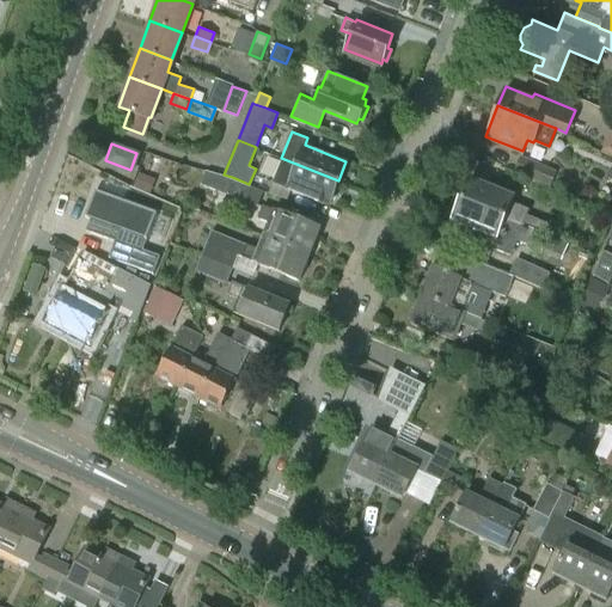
[(556,170),(522,155),(515,171),(549,185),(556,170)]
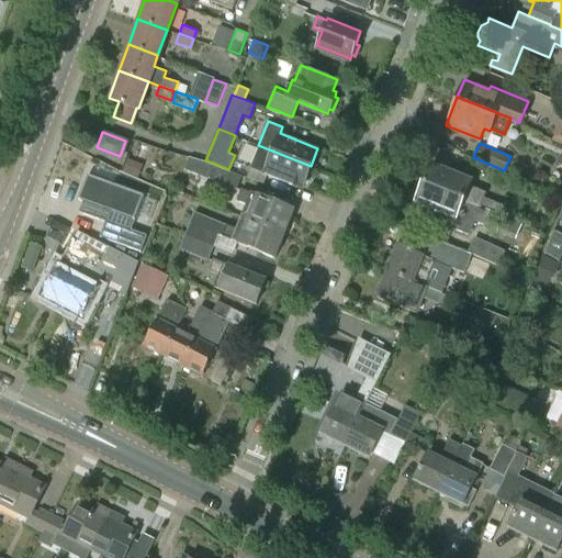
[(258,145),(246,176),(257,180),(261,171),(301,187),(303,182),(304,182),(311,166),(258,145)]
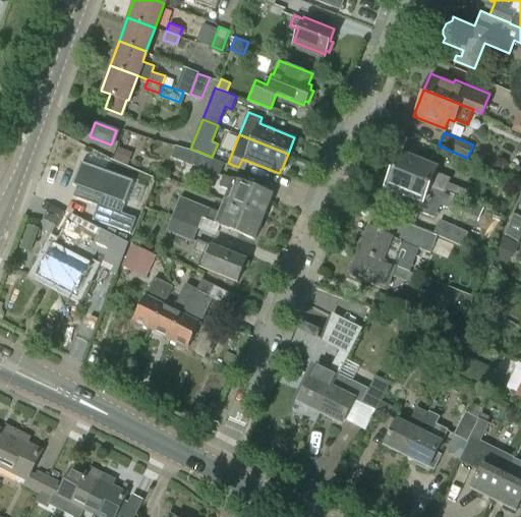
[(117,145),(113,157),(127,162),(132,151),(117,145)]
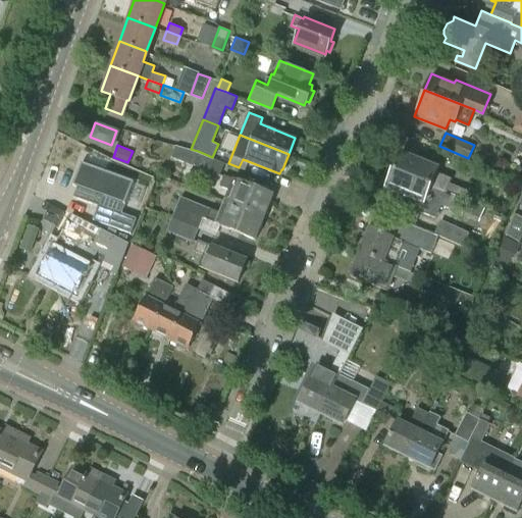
[(223,161),(212,157),(198,151),(193,163),(219,173),(223,161)]
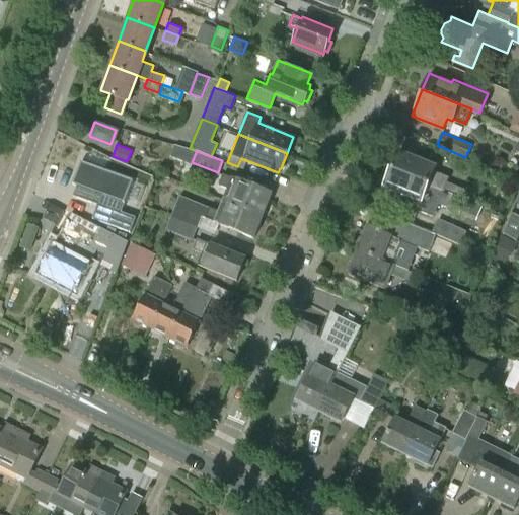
[(397,150),(390,168),(411,176),(443,189),(448,176),(434,170),(436,165),(397,150)]
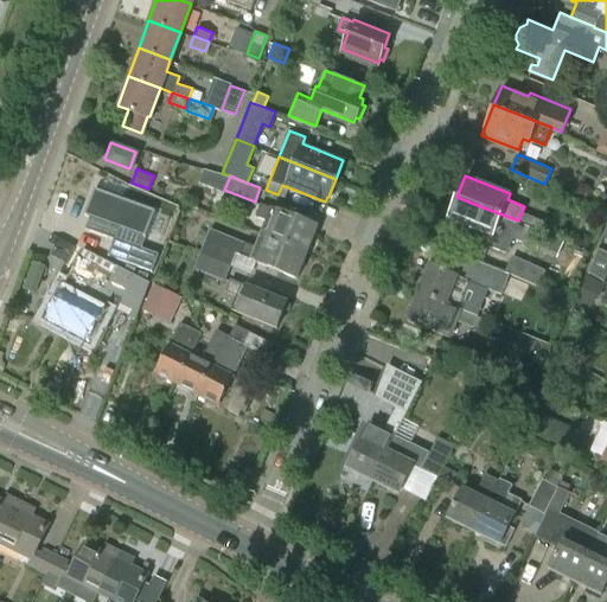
[(84,226),(121,239),(115,256),(152,269),(158,251),(141,245),(155,209),(95,186),(84,213),(89,215),(84,226)]
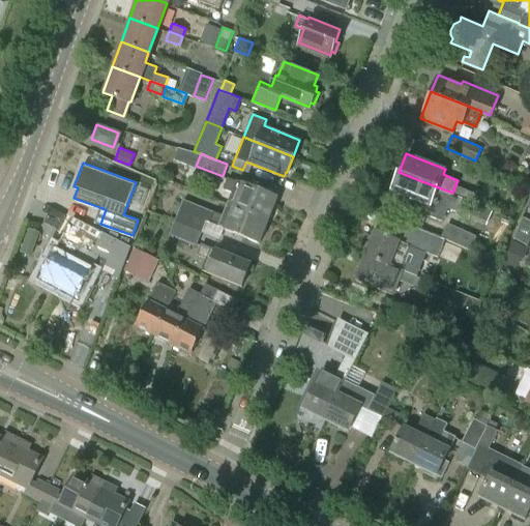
[(419,180),(399,172),(391,190),(431,205),(432,200),(457,210),(462,197),(459,196),(452,193),(419,180)]
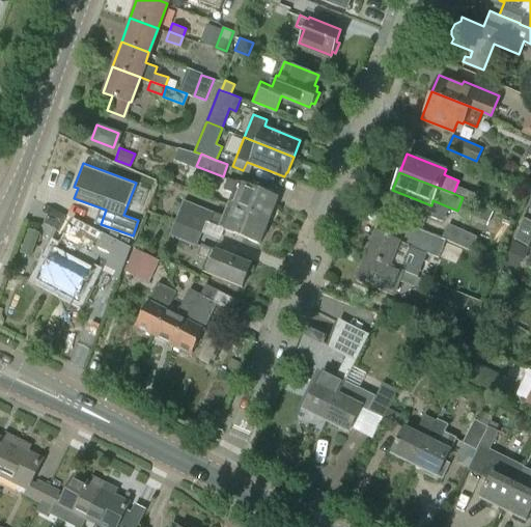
[(233,192),(228,203),(268,220),(277,197),(242,183),(227,177),(223,188),(233,192)]
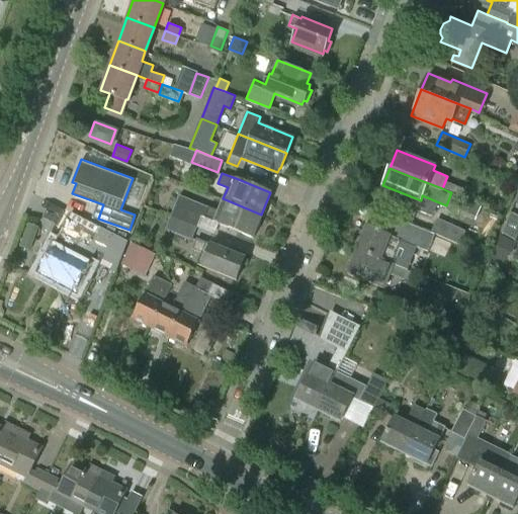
[(451,183),(448,191),(451,192),(460,196),(463,188),(451,183)]
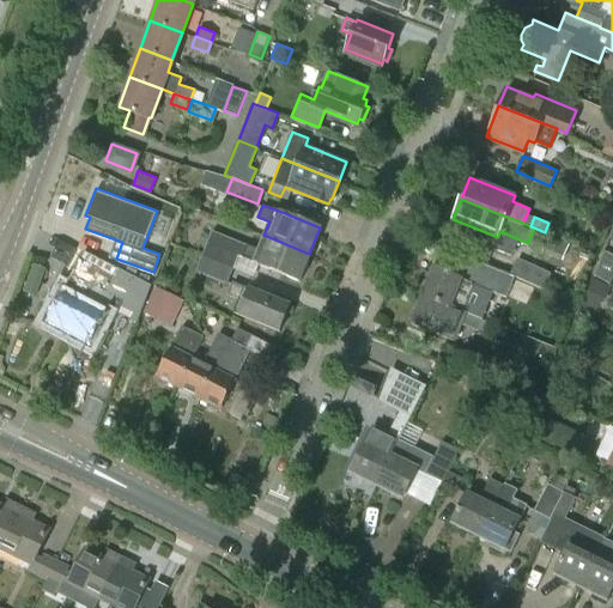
[(207,241),(201,254),(232,266),(237,254),(259,262),(299,279),(309,254),(263,235),(258,248),(231,237),(226,249),(207,241)]
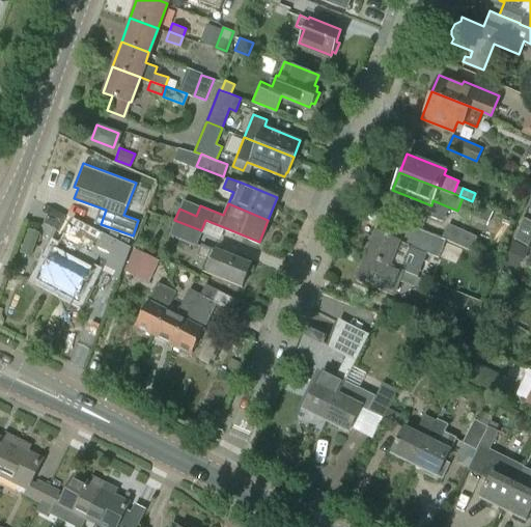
[(530,216),(523,214),(511,248),(522,252),(530,224),(530,216)]
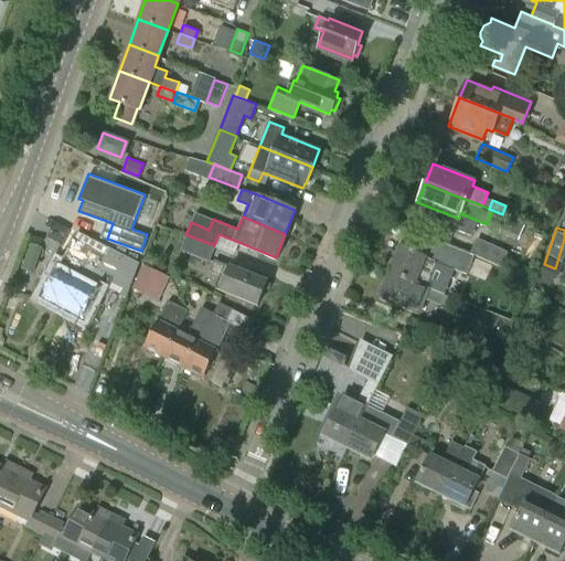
[(43,293),(64,304),(91,251),(102,256),(107,245),(76,229),(70,242),(71,242),(60,264),(59,264),(43,293)]
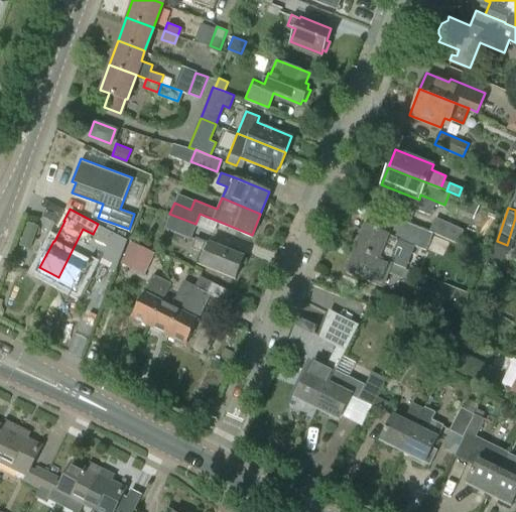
[(196,224),(169,214),(164,227),(190,237),(196,224)]
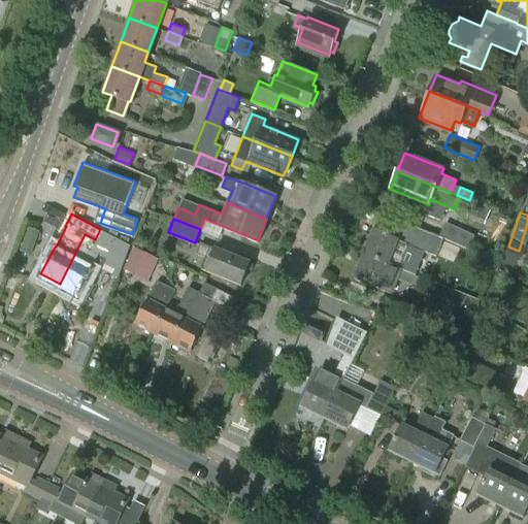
[(374,229),(364,254),(399,267),(409,243),(436,255),(442,237),(400,220),(393,236),(374,229)]
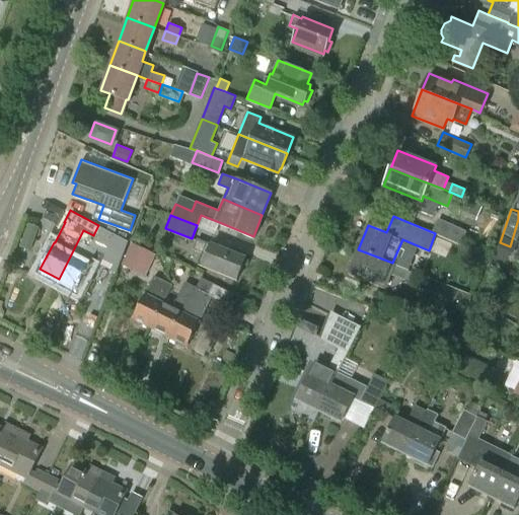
[(432,230),(460,243),(466,230),(438,217),(432,230)]
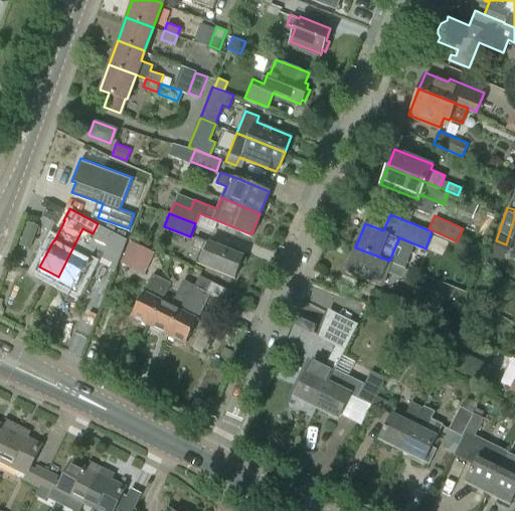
[(27,219),(20,242),(29,245),(36,222),(27,219)]
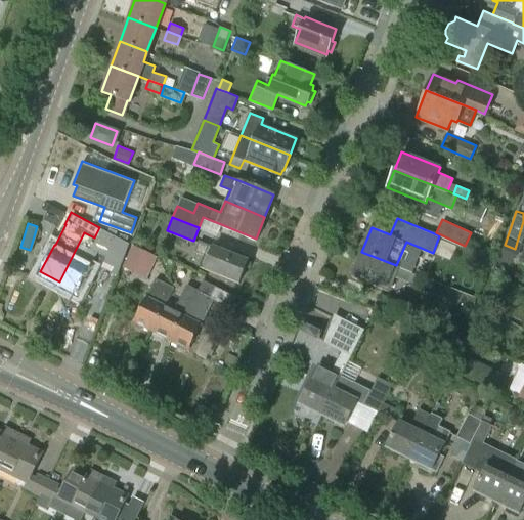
[(86,296),(93,282),(85,276),(92,264),(91,264),(98,250),(107,254),(101,265),(117,274),(129,243),(99,227),(94,237),(84,232),(59,282),(86,296)]
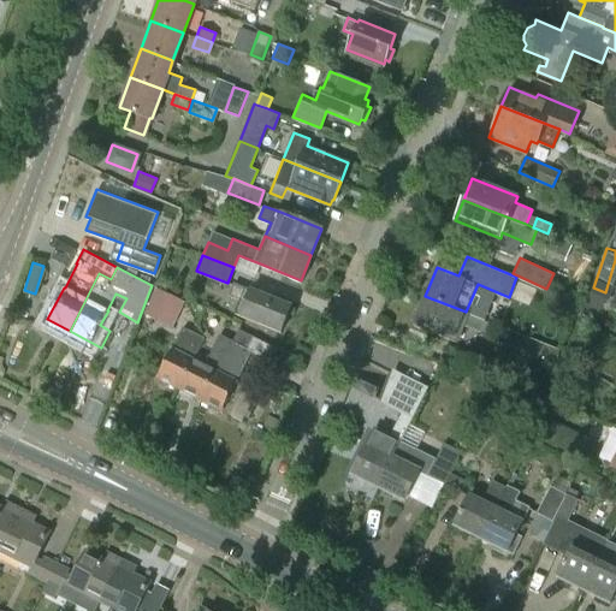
[(240,298),(234,313),(280,331),(291,304),(250,289),(232,282),(227,294),(240,298)]
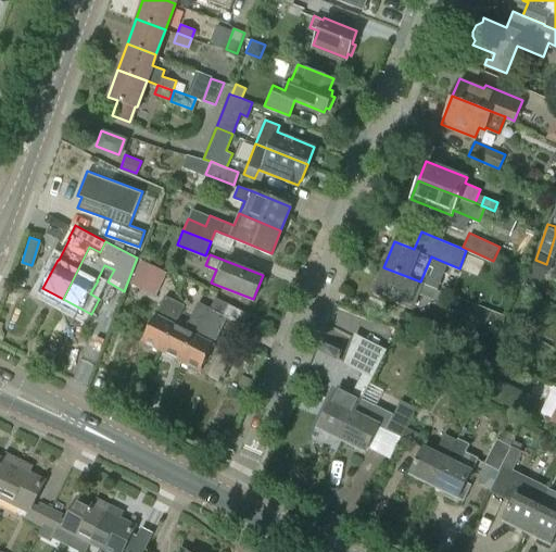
[(131,279),(153,291),(159,281),(167,286),(173,275),(139,258),(131,279)]
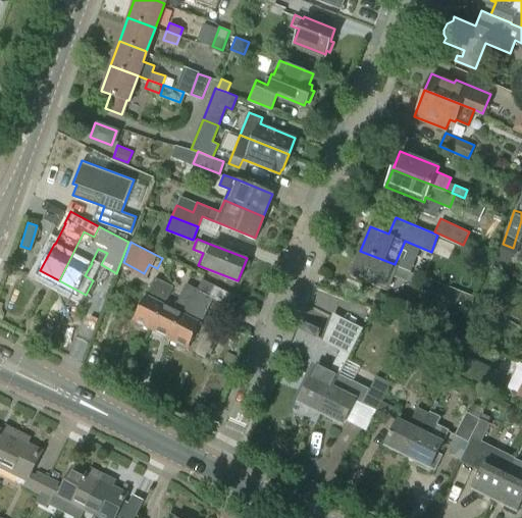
[(395,264),(360,251),(350,274),(386,290),(393,274),(407,279),(410,270),(395,264)]
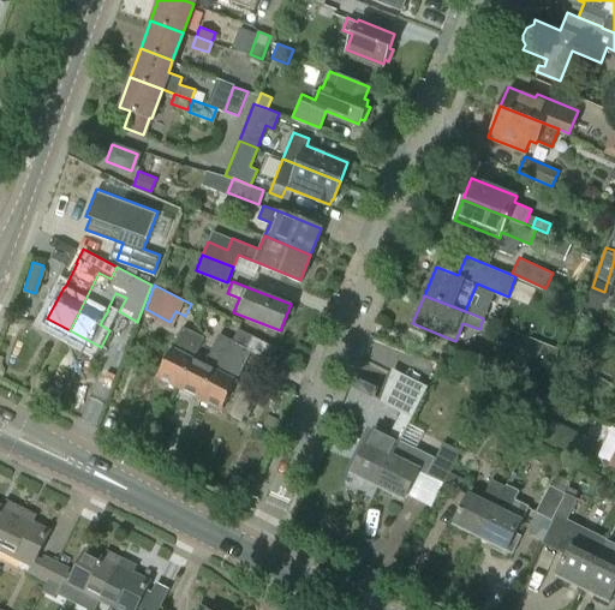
[(483,318),(479,329),(493,335),(497,324),(483,318)]
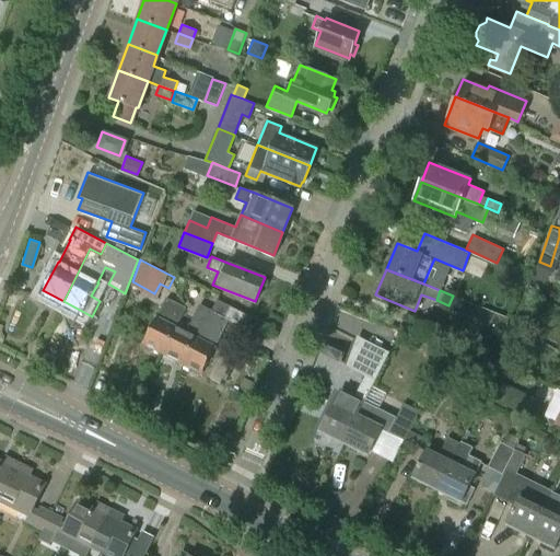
[(166,297),(142,343),(163,352),(176,326),(186,307),(166,297)]
